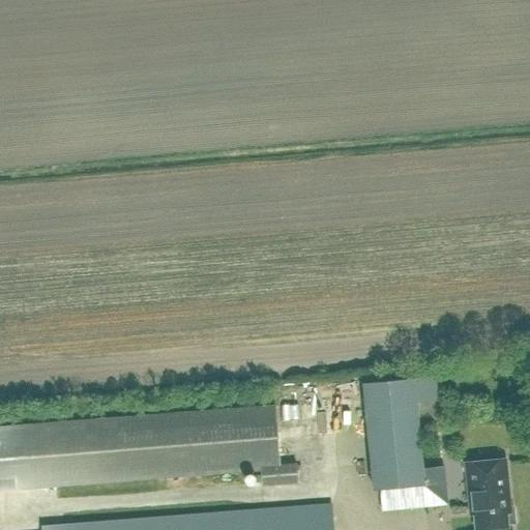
[(418,400),(439,398),(437,376),(366,382),(377,487),(425,482),(418,400)]
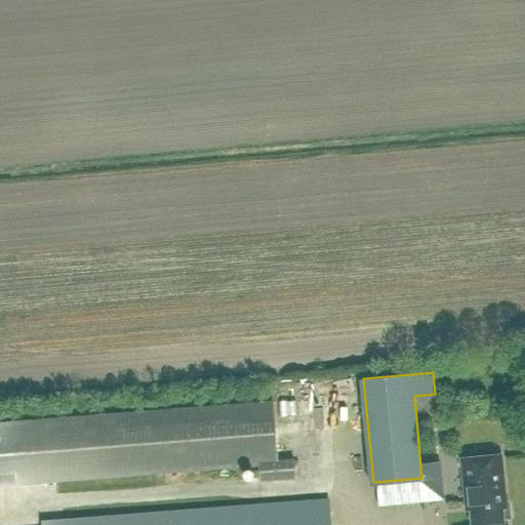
[(332,389),(319,393),(323,409),(337,405),(332,389)]
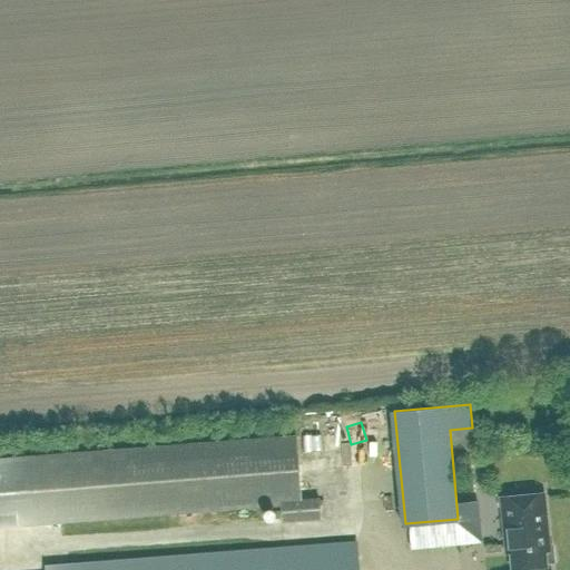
[(0,518),(15,517),(16,524),(278,503),(281,521),(318,519),(317,499),(300,500),(294,438),(0,460),(0,518)]
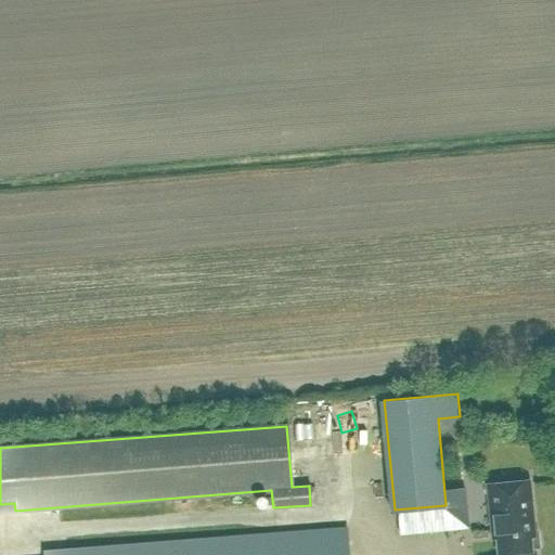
[(538,536),(533,529),(529,479),(486,483),(491,538),(495,538),(497,554),(531,551),(531,549),(536,547),(539,544),(538,536)]
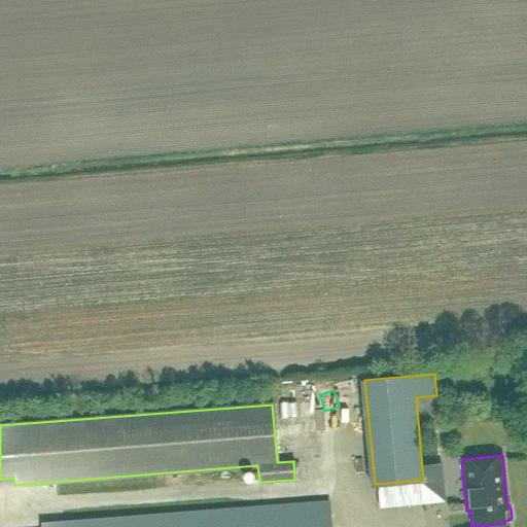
[(42,524),(42,526),(329,526),(328,501),(42,524)]
